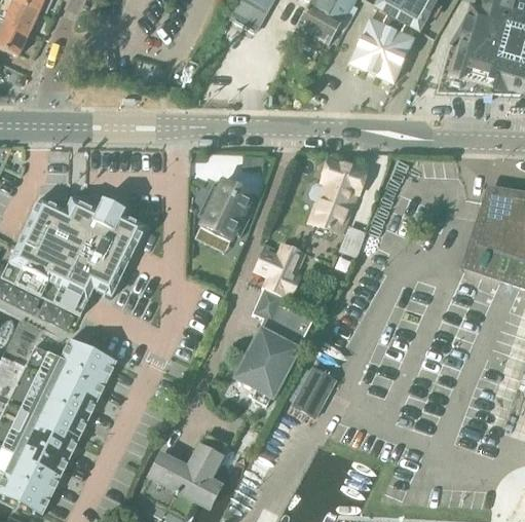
[(2,7),(0,5),(0,20),(30,33),(40,11),(14,0),(14,1),(11,0),(5,0),(2,7)]
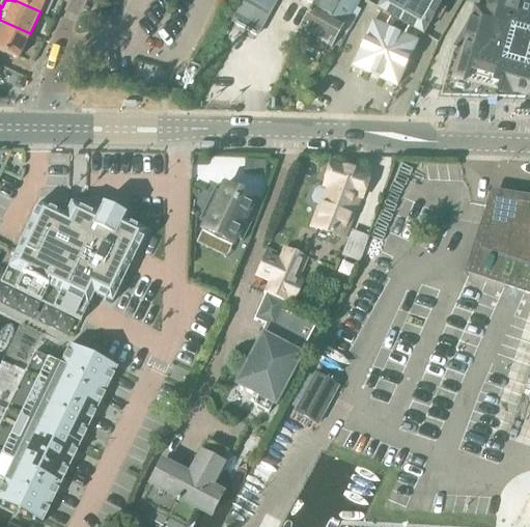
[(15,0),(40,11),(45,0),(15,0)]
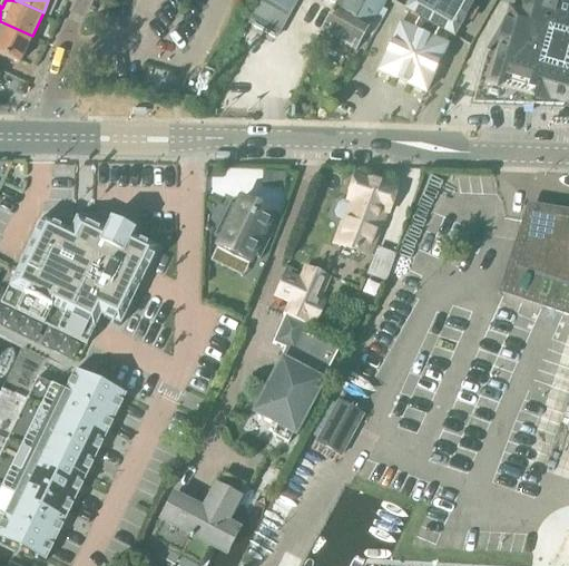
[(261,0),(249,20),(276,36),(293,6),(290,3),(292,0),(261,0)]
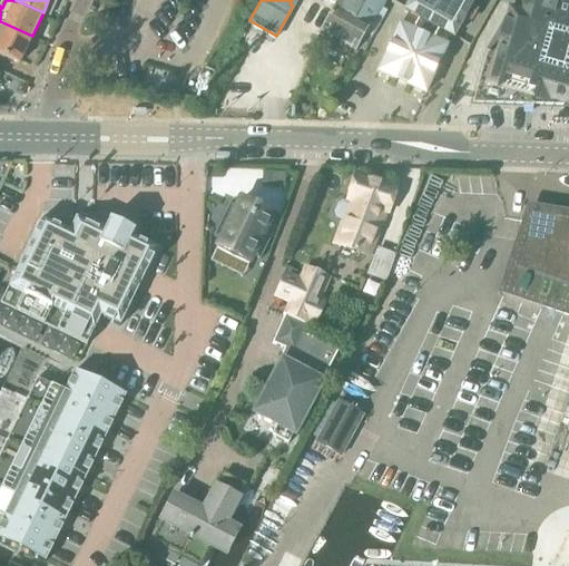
[(331,0),(336,3),(322,28),(355,47),(365,31),(368,32),(372,35),(388,8),(382,5),(383,2),(384,0),(331,0)]
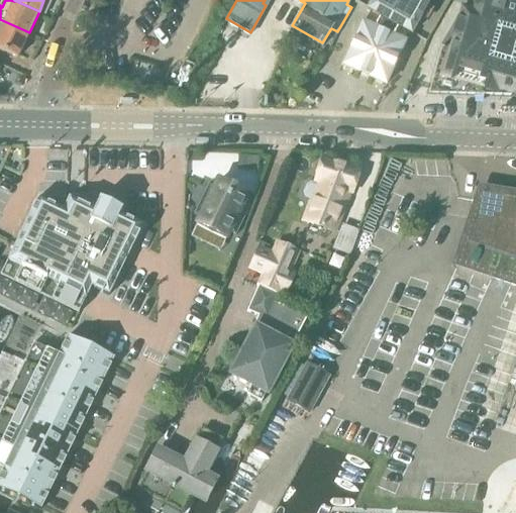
[(405,40),(395,34),(401,25),(412,31),(429,0),(372,0),(368,6),(380,13),(374,24),(364,19),(343,63),(386,82),(405,40)]
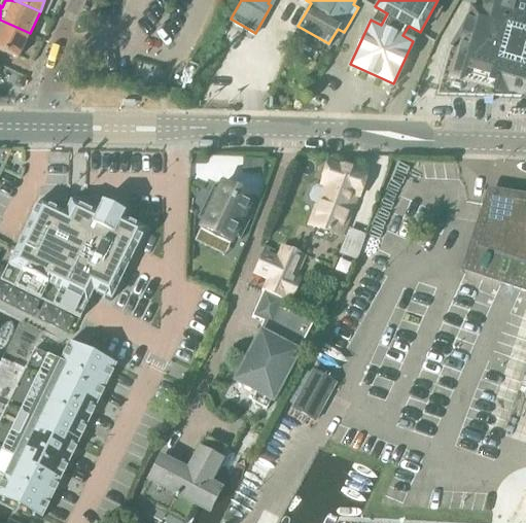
[(440,90),(440,92),(486,93),(486,96),(493,96),(493,93),(522,94),(522,91),(525,92),(525,0),(482,0),(482,3),(485,4),(484,8),(472,5),(460,47),(452,45),(440,90)]
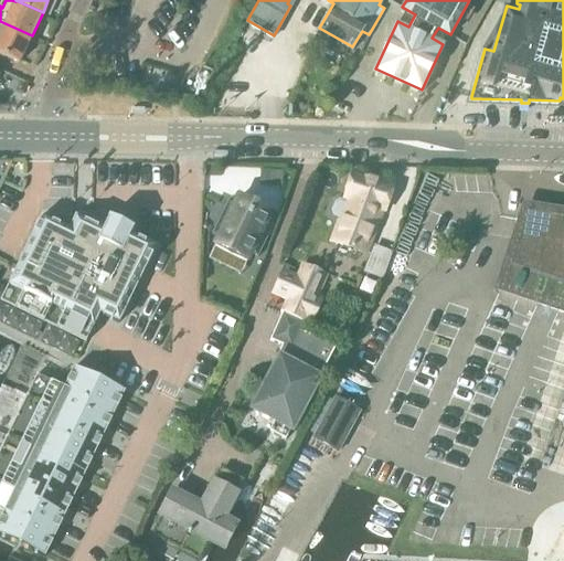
[(0,49),(22,59),(32,35),(0,21),(0,31),(1,32),(0,33),(0,49)]
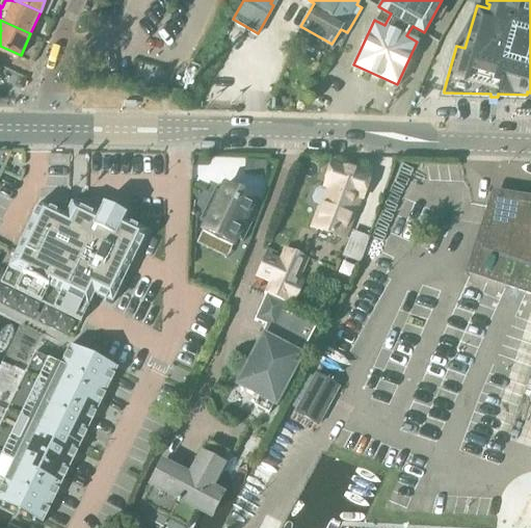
[(329,189),(320,185),(316,188),(313,195),(315,200),(323,204),(314,225),(343,235),(362,191),(364,192),(370,173),(334,161),(327,181),(333,182),(329,189)]
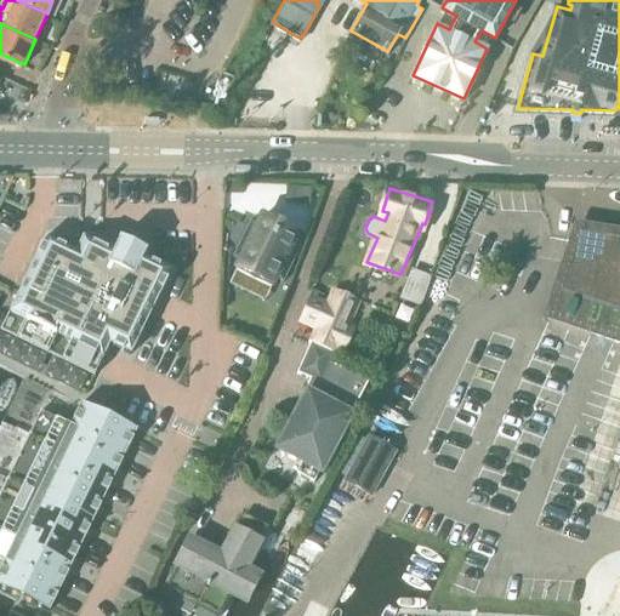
[(296,232),(265,216),(261,223),(251,220),(235,252),(244,257),(240,264),(272,280),(276,273),(284,277),(297,251),(289,247),(296,232)]
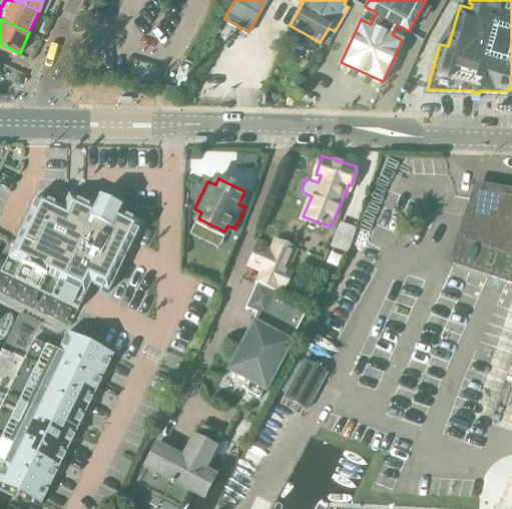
[(511,187),(479,185),(454,259),(511,280),(511,187)]
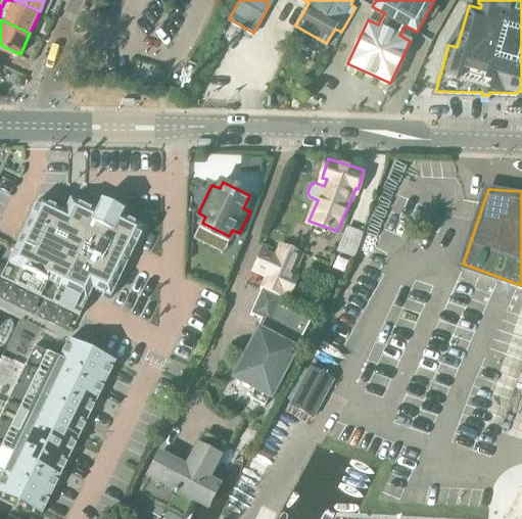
[(39,196),(8,261),(86,299),(92,286),(111,295),(145,225),(122,214),(123,210),(124,210),(124,209),(101,198),(100,199),(101,200),(96,209),(70,197),(64,208),(39,196)]
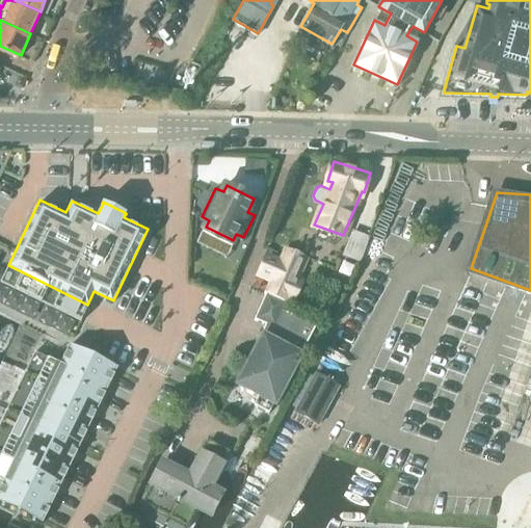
[(361,262),(370,236),(352,229),(343,256),(361,262)]
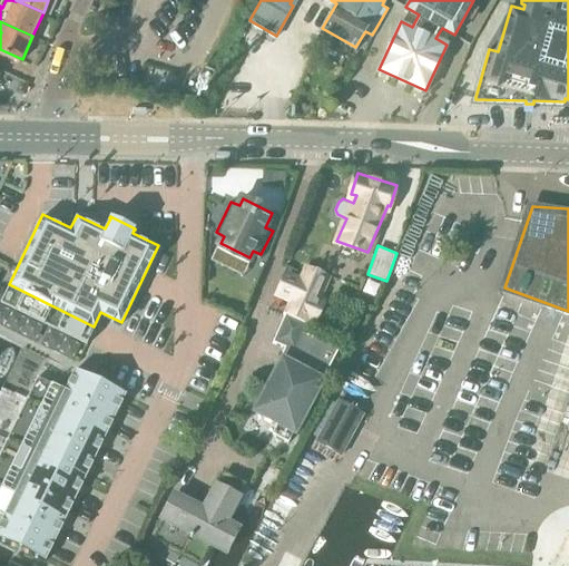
[(285,270),(274,294),(291,302),(287,309),(311,319),(330,275),(306,265),(302,277),(285,270)]
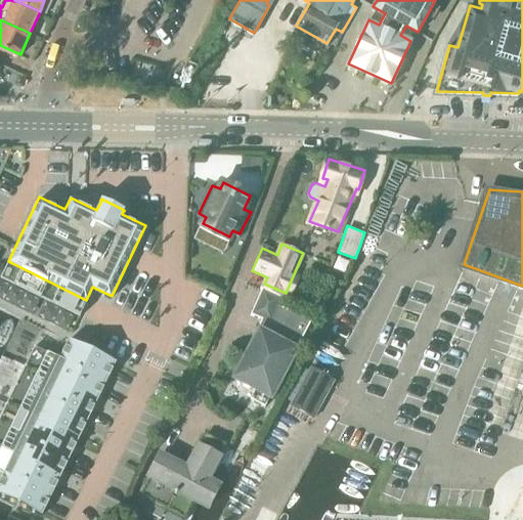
[(258,328),(232,376),(255,388),(251,396),(265,404),(270,396),(271,396),(298,347),(296,347),(311,318),(281,303),(286,293),(264,284),(255,307),(252,312),(262,316),(258,328)]
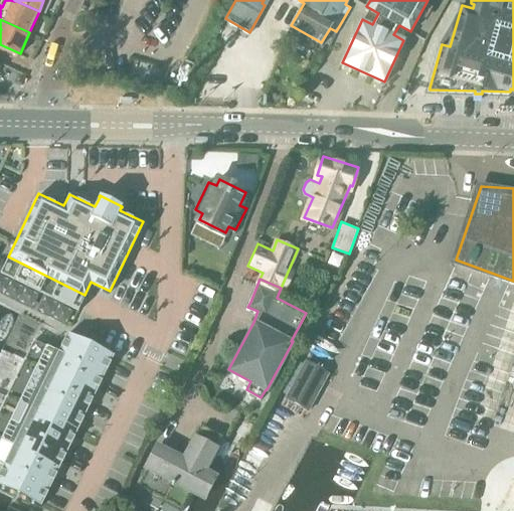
[(35,339),(26,358),(96,391),(114,354),(69,333),(59,351),(35,339)]
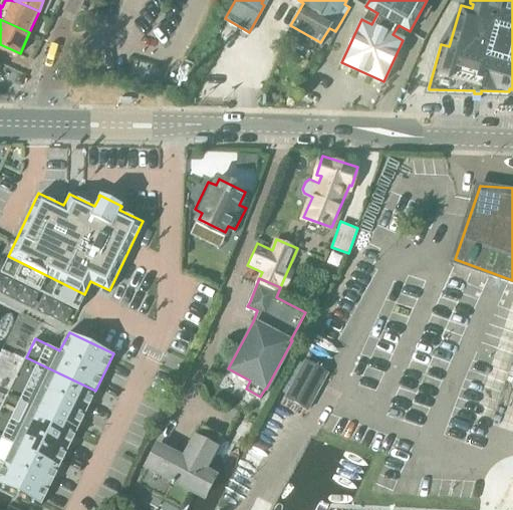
[(77,428),(95,391),(26,357),(8,395),(77,428)]
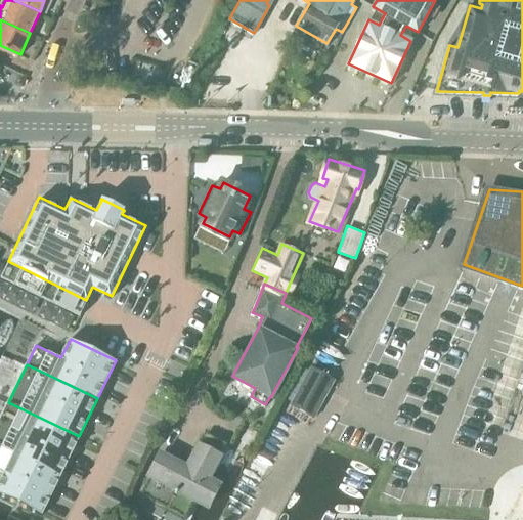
[(316,414),(336,378),(313,364),(293,401),(316,414)]
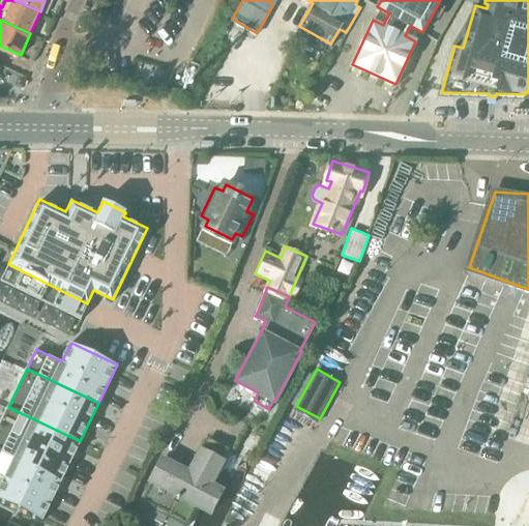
[(0,449),(61,479),(80,441),(8,407),(0,422),(0,449)]
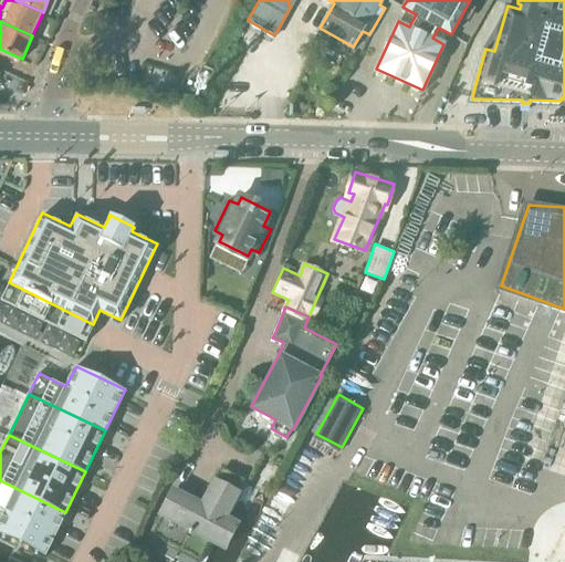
[(0,530),(45,553),(65,512),(0,480),(0,505),(7,508),(0,521),(0,530)]
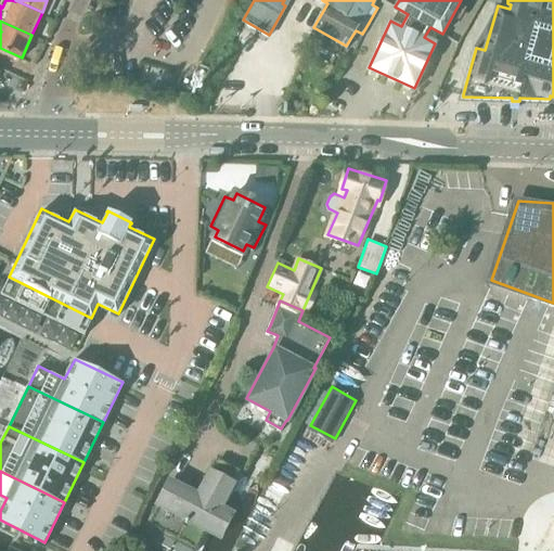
[(197,550),(207,532),(220,539),(235,512),(228,508),(221,504),(224,499),(223,498),(230,485),(207,473),(197,491),(169,476),(144,523),(197,550)]
